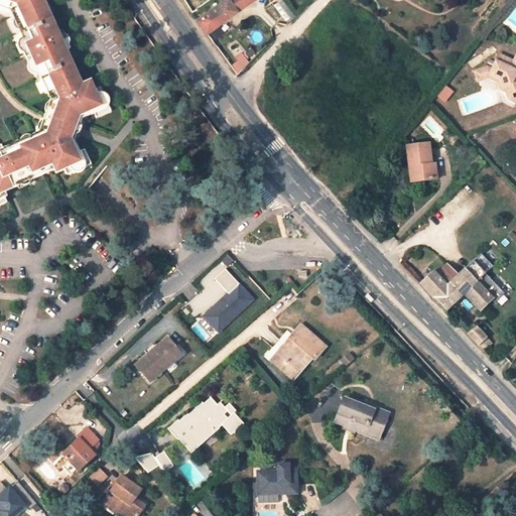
[(0,0),(0,4),(15,11),(31,47),(26,49),(36,71),(40,69),(56,104),(42,139),(20,149),(18,144),(3,151),(1,147),(0,148),(0,201),(6,199),(3,190),(52,168),(56,177),(84,165),(75,143),(83,123),(104,114),(92,85),(84,89),(69,54),(60,36),(44,1),(47,0),(0,0)]
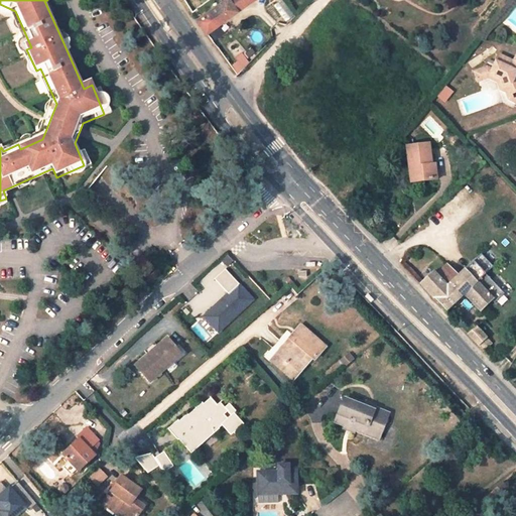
[(225,0),(199,19),(208,31),(252,0),(225,0)]
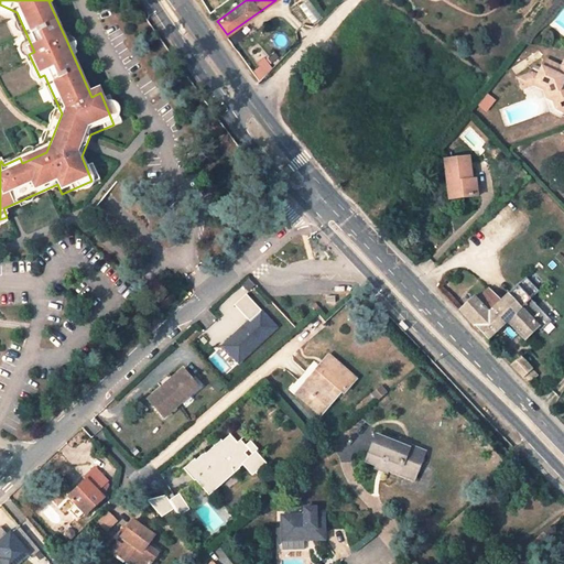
[(546,86),(552,102),(554,110),(562,114),(563,112),(563,60),(561,67),(544,61),(538,75),(535,80),(546,86)]
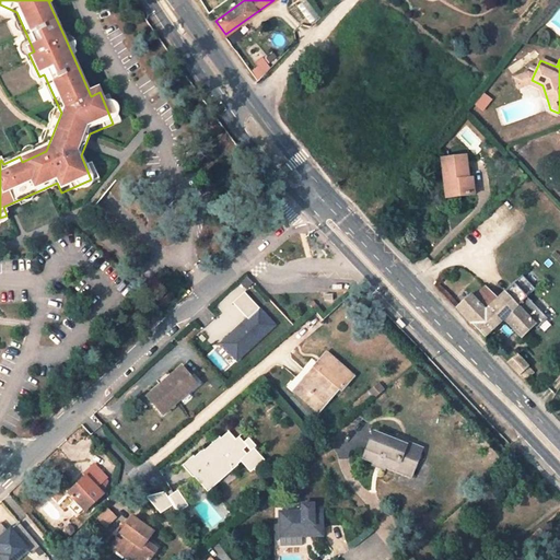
[(516,88),(526,84),(538,91),(543,103),(548,102),(543,85),(532,80),(534,74),(527,72),(513,77),(516,88)]
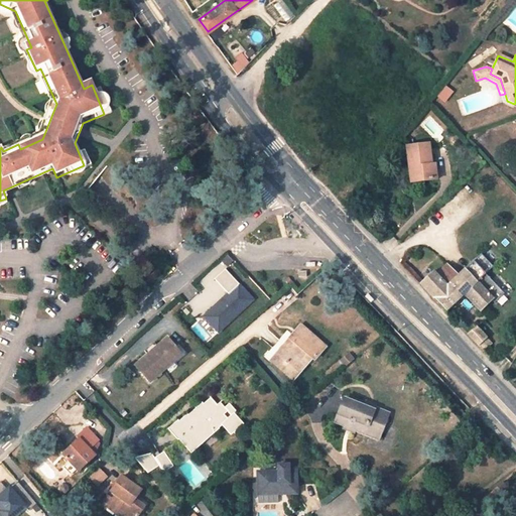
[(108,104),(102,91),(97,94),(103,106),(108,104)]
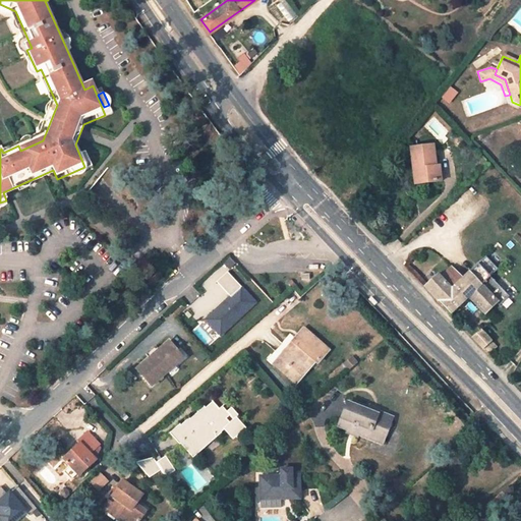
[(410,149),(414,185),(433,183),(432,168),(439,167),(438,157),(433,157),(431,146),(410,149)]
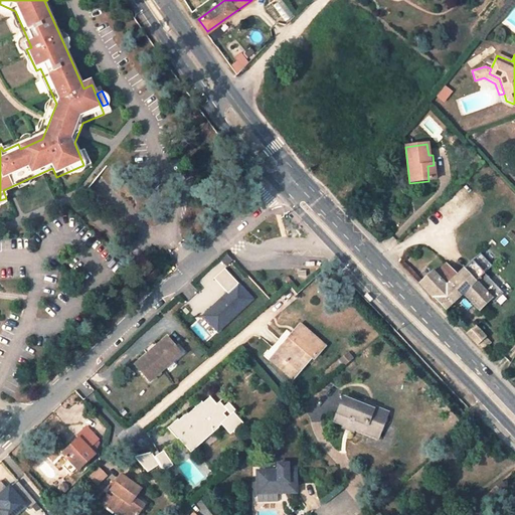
[(436,180),(434,165),(427,166),(428,181),(436,180)]
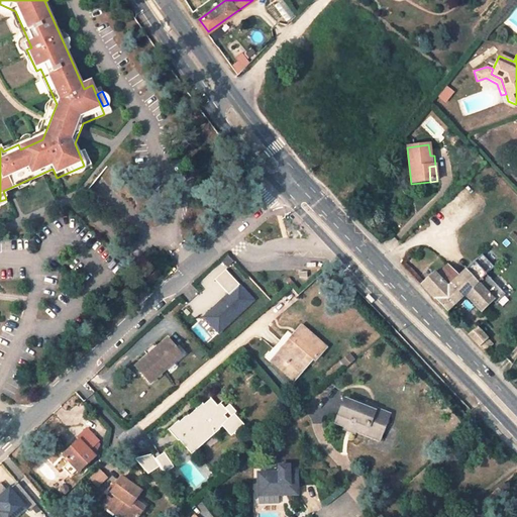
[(502,291),(487,276),(495,268),(483,255),(459,277),(435,300),(447,312),(466,295),(482,311),(494,301),(493,300),(502,291)]
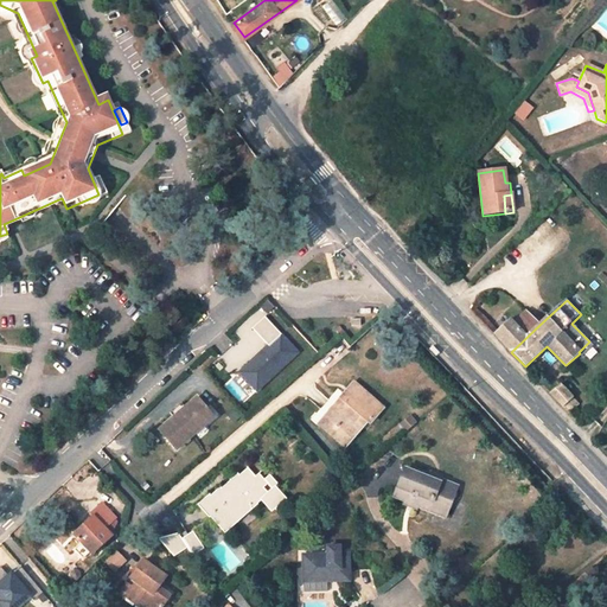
[(512,324),(510,321),(494,334),(511,352),(540,325),(525,311),(512,324)]
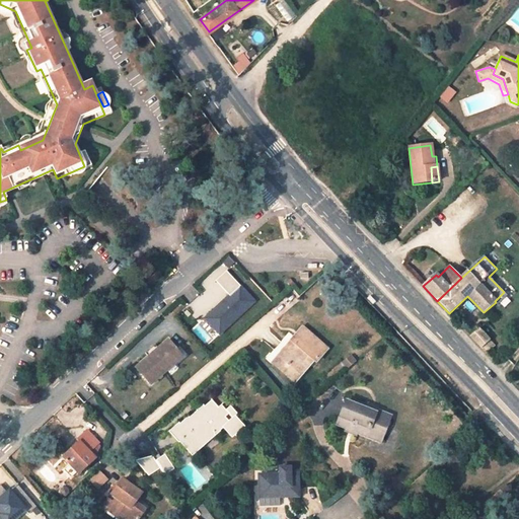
[(228,294),(204,317),(221,336),(258,301),(227,269),(216,281),(228,294)]
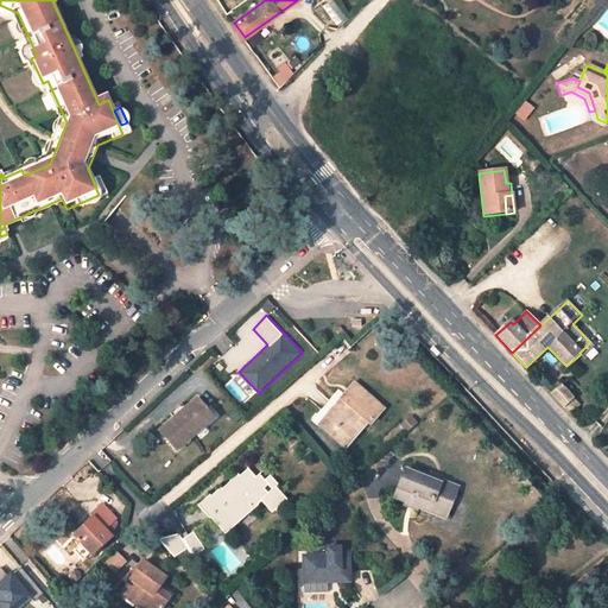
[(179,322),(171,330),(176,335),(184,327),(179,322)]
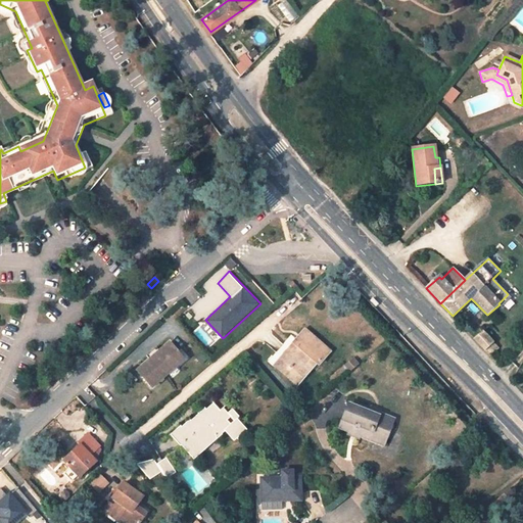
[(511,298),(508,294),(498,303),(500,304),(503,307),(511,298)]
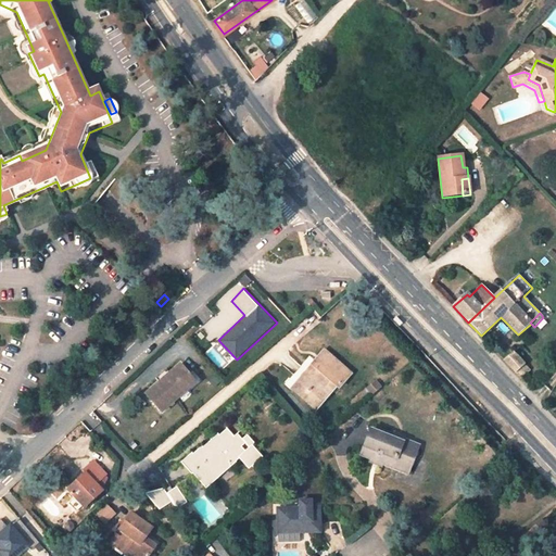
[(339,382),(341,384),(350,375),(324,351),(299,380),(323,402),(339,382)]
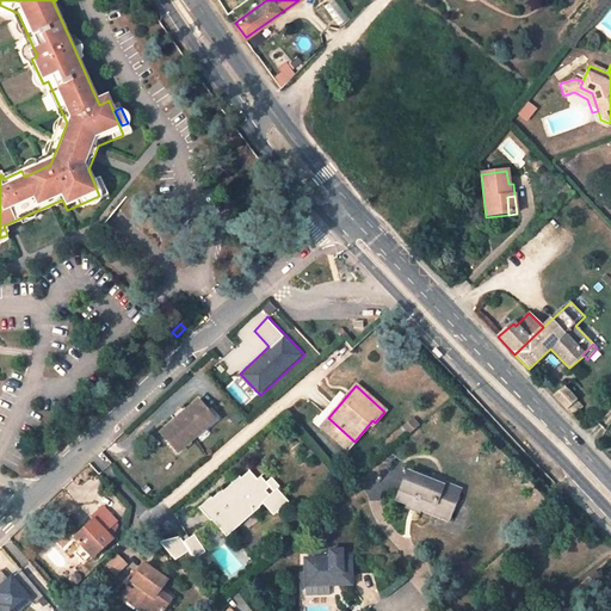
[(582,408),(563,388),(555,397),(573,417),(582,408)]
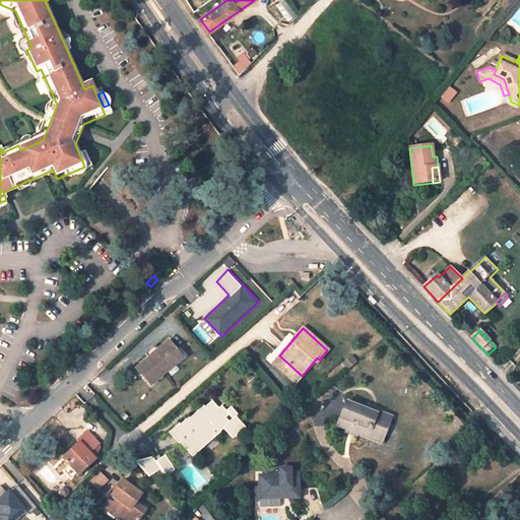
[(169,340),(136,369),(150,385),(183,356),(169,340)]
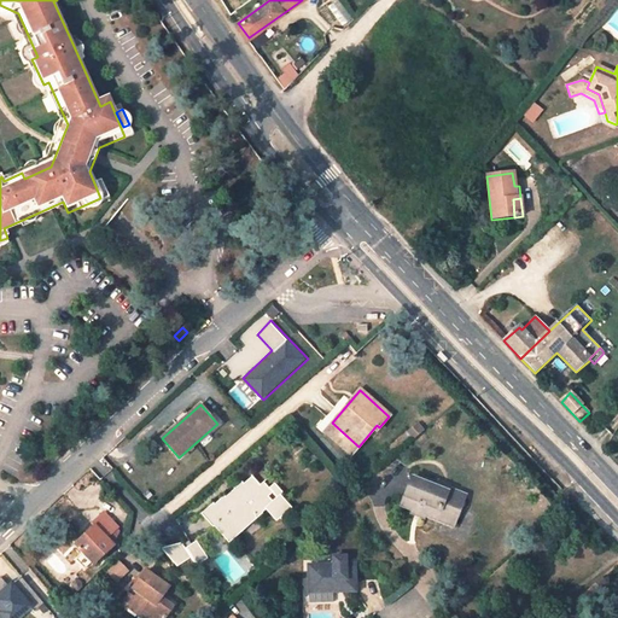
[(324,432),(351,455),(359,447),(332,423),(324,432)]
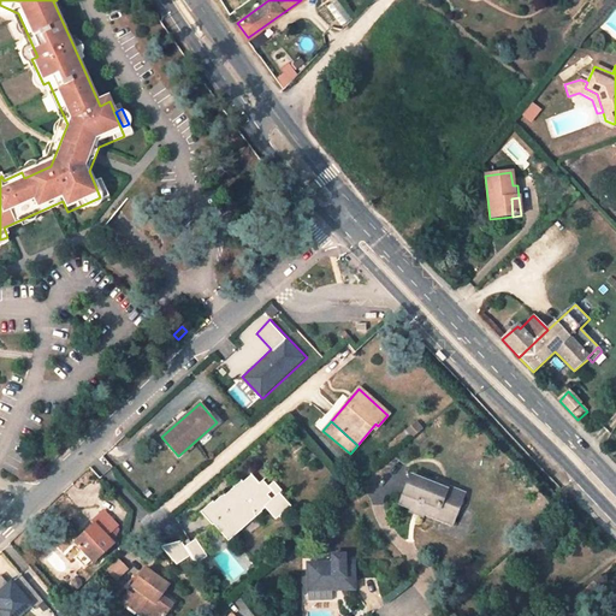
[(415,422),(407,431),(413,438),(422,430),(415,422)]
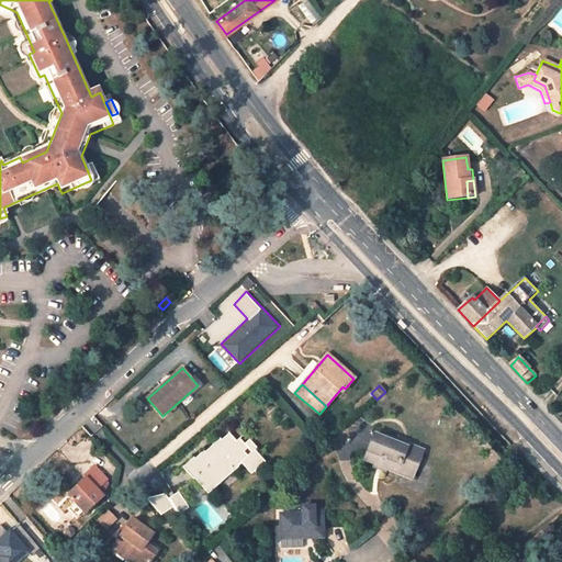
[(204,451),(195,459),(194,457),(182,467),(193,479),(197,478),(204,486),(228,464),(234,470),(238,467),(237,464),(245,459),(255,470),(266,461),(255,449),(257,447),(249,439),(245,444),(239,438),(237,440),(231,434),(223,440),(221,439),(205,453),(204,451)]
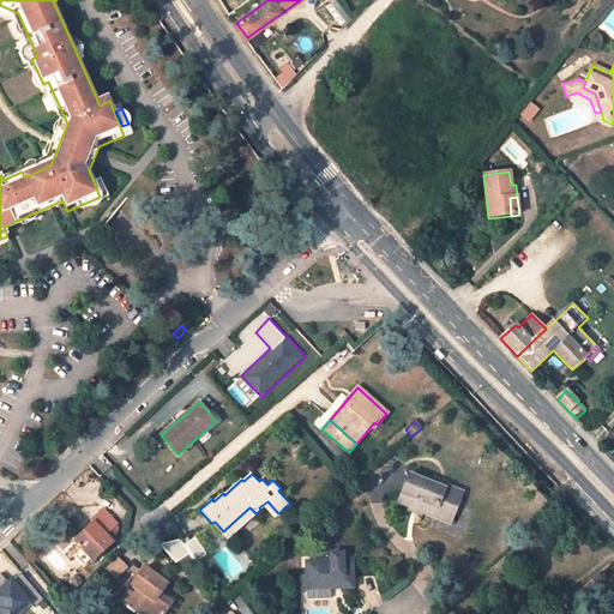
[(450,523),(462,493),(421,477),(420,480),(409,476),(398,504),(410,509),(409,511),(421,516),(422,512),(450,523)]
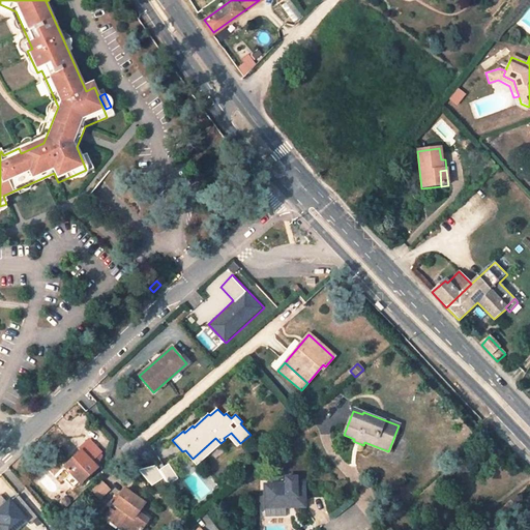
[(198,464),(221,443),(215,438),(193,459),(198,464)]
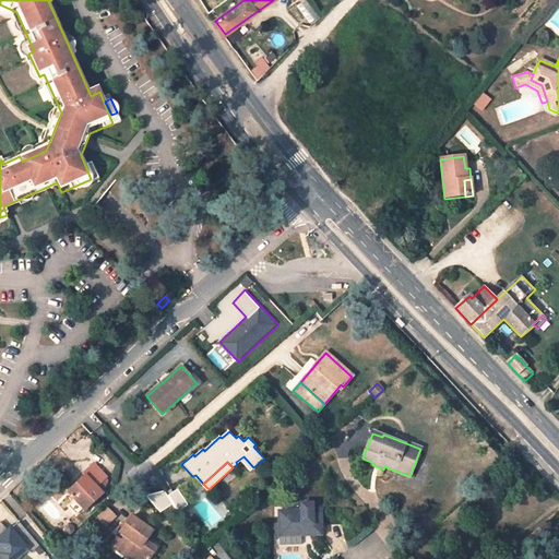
[(86,476),(69,492),(75,499),(83,508),(84,510),(102,494),(96,487),(107,478),(94,464),(84,474),(86,476)]
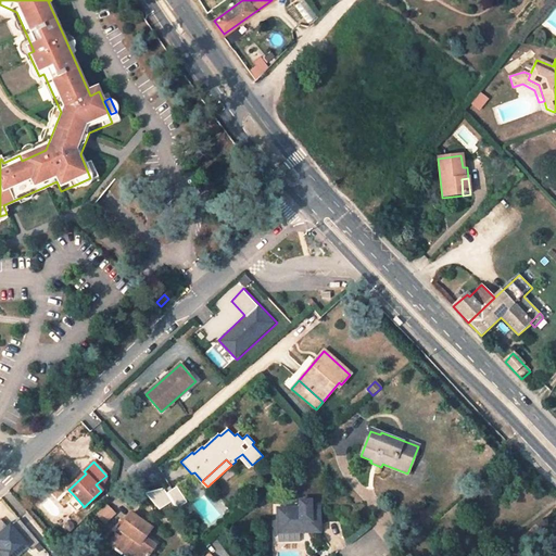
[(164,488),(144,494),(159,510),(172,505),(179,513),(187,505),(174,490),(169,494),(164,488)]
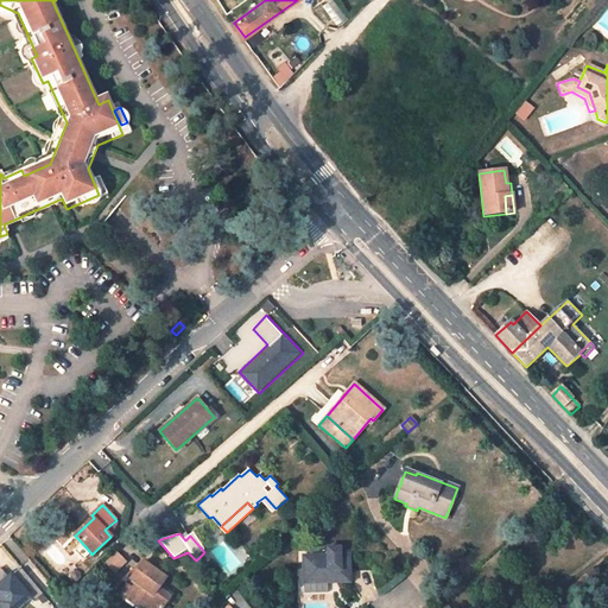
[(75,550),(83,558),(90,552),(82,543),(75,550)]
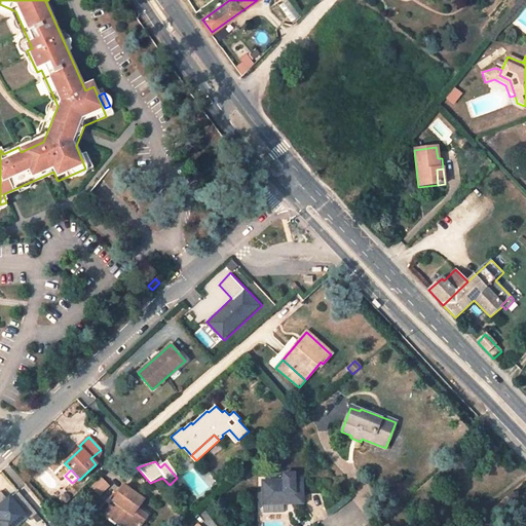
[(303,502),(302,479),(295,479),(295,474),(284,474),(284,480),(263,480),(263,503),(303,502)]
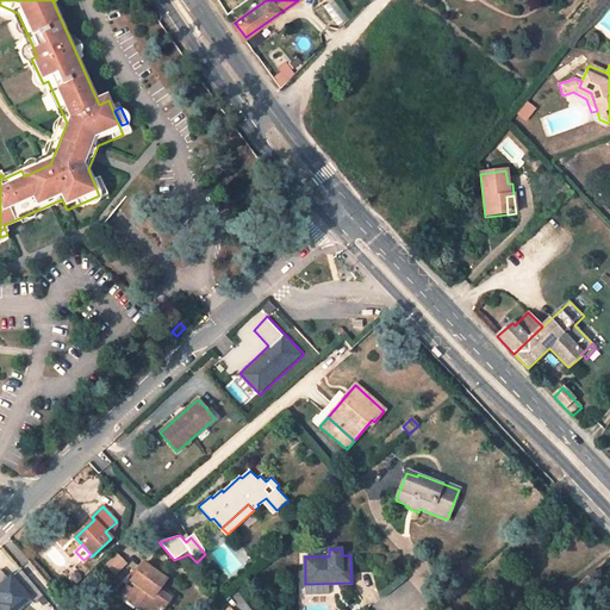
[(117,553),(106,565),(116,573),(126,561),(117,553)]
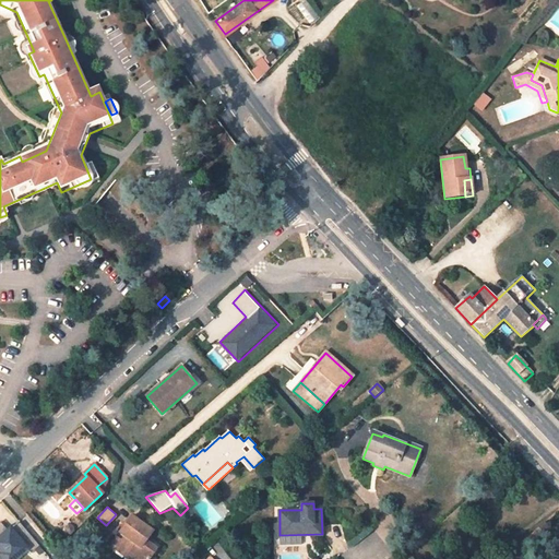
[(158,558),(162,555),(151,547),(159,536),(150,528),(149,531),(137,521),(125,537),(130,542),(122,552),(120,555),(125,558),(158,558)]
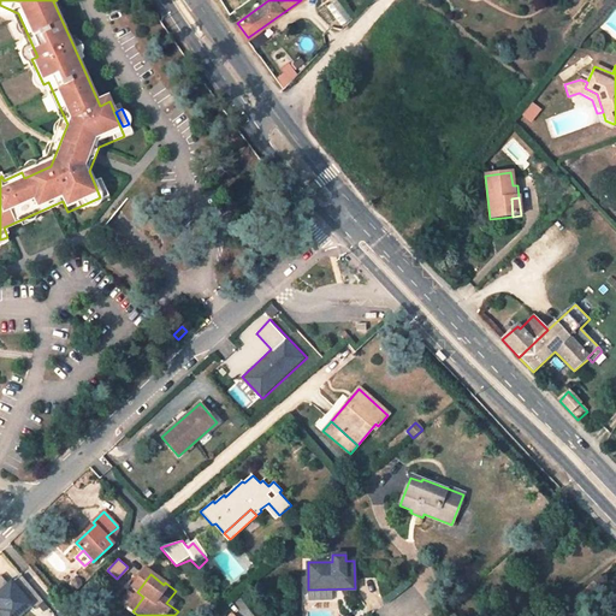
[(586,587),(598,602),(605,596),(597,587),(603,581),(599,576),(586,587)]
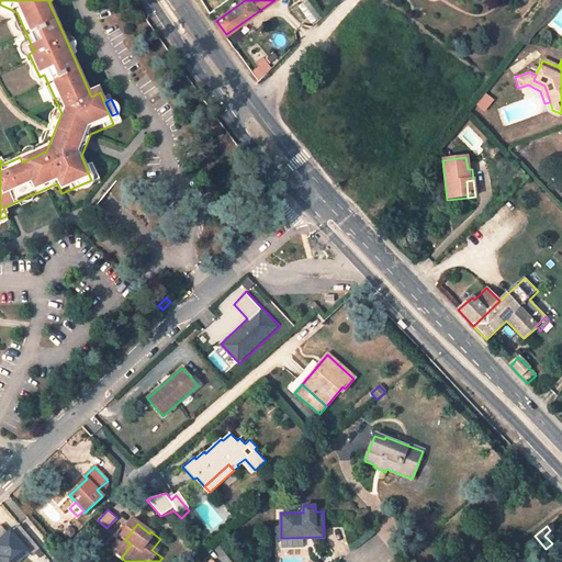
[(0,561),(18,561),(32,549),(10,527),(0,536),(0,561)]
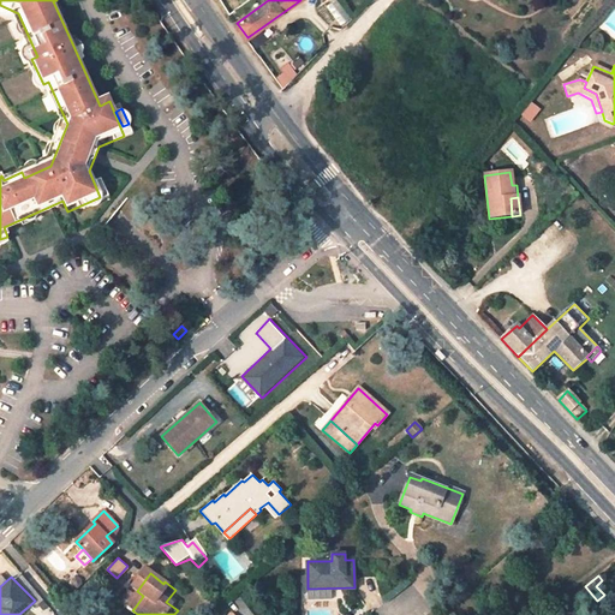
[(178,586),(167,579),(165,581),(175,590),(178,586)]
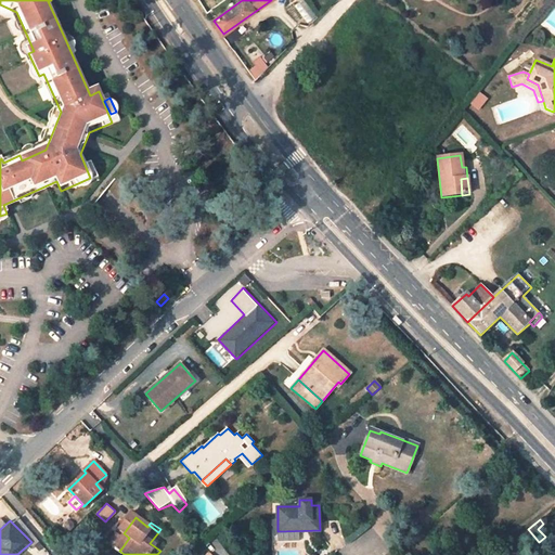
[(124,533),(116,543),(121,549),(129,538),(124,533)]
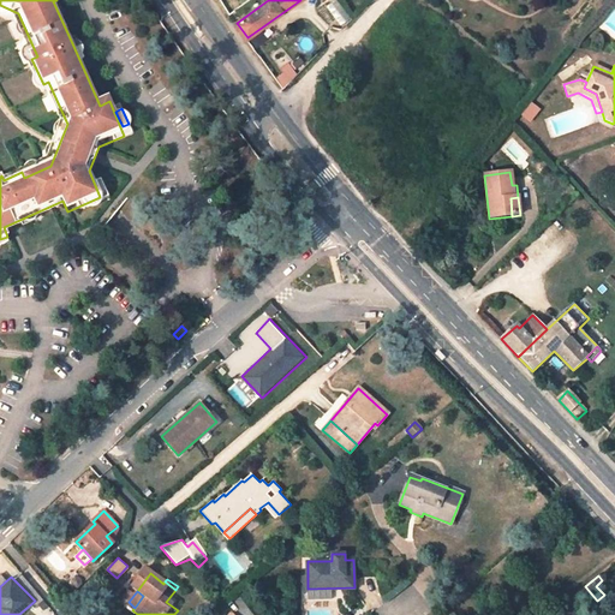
[(560,597),(548,608),(554,614),(566,604),(560,597)]
